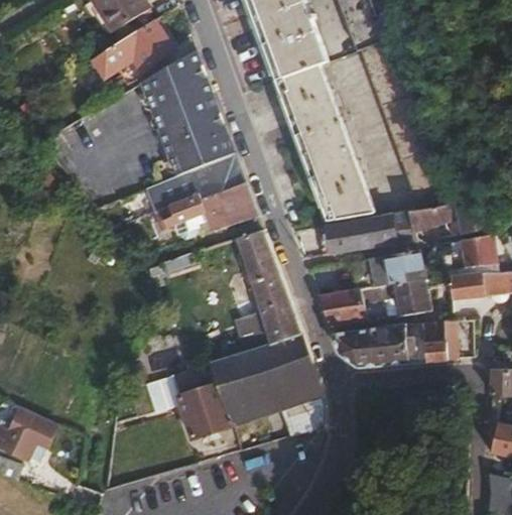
[(90,0),(101,17),(129,0),(90,0)]
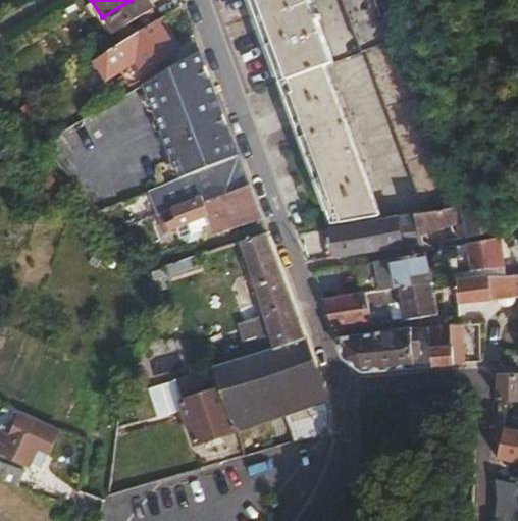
[(150,11),(143,0),(131,0),(102,17),(113,35),(150,11)]
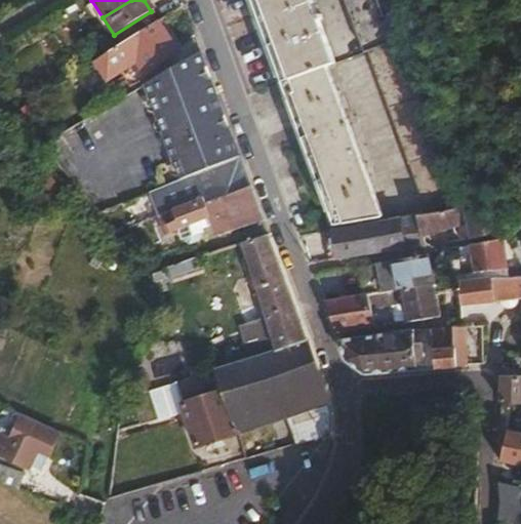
[(250,0),(282,82),(326,65),(334,62),(311,0),(250,0)]
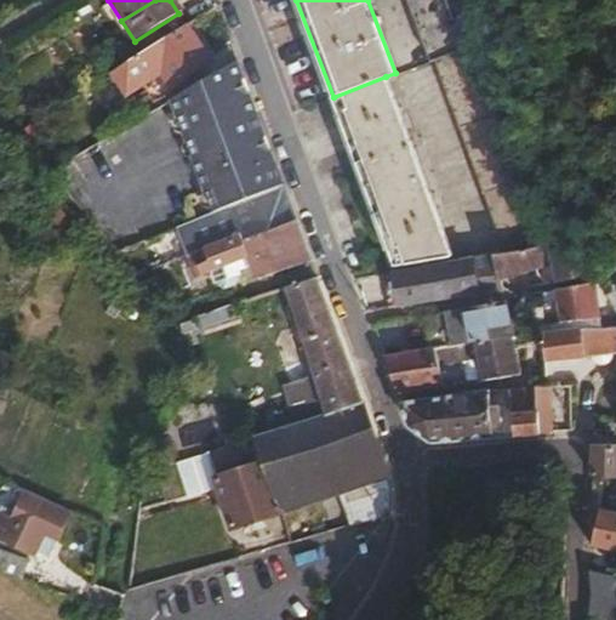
[(450,7),(471,0),(405,0),(428,60),(434,57),(463,45),(450,7)]
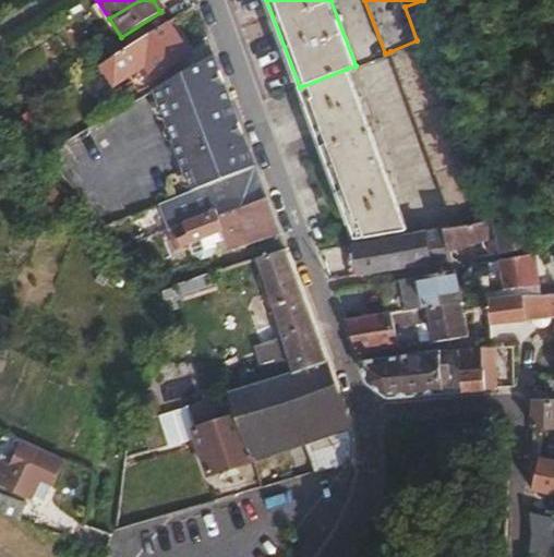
[(188,53),(168,22),(99,67),(112,88),(136,74),(134,70),(143,64),(151,76),(188,53)]
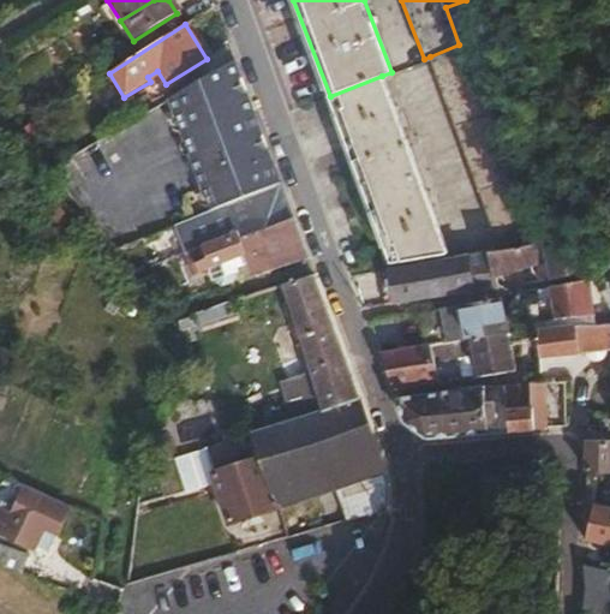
[(537,237),(464,43),(459,45),(430,57),(500,243),(537,237)]
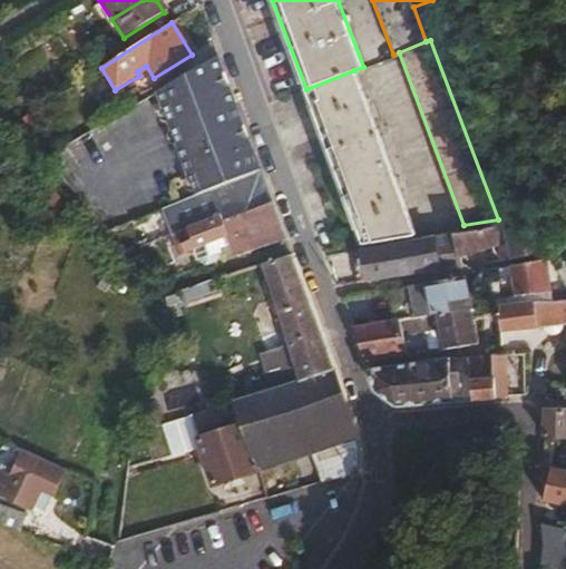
[(217,57),(157,92),(169,128),(224,109),(220,94),(230,90),(217,57)]
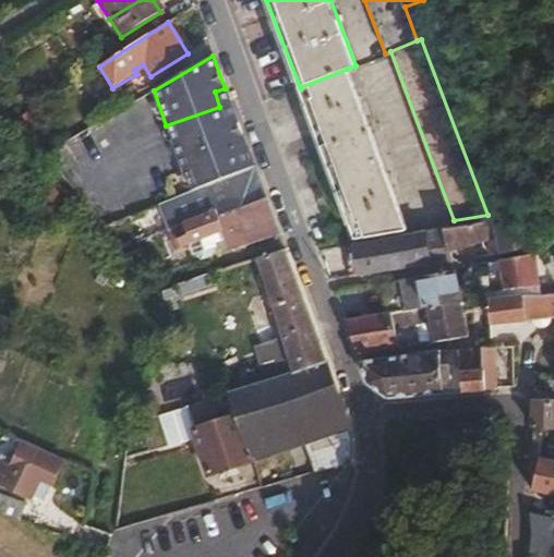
[(347,69),(300,87),(311,118),(359,100),(347,69)]
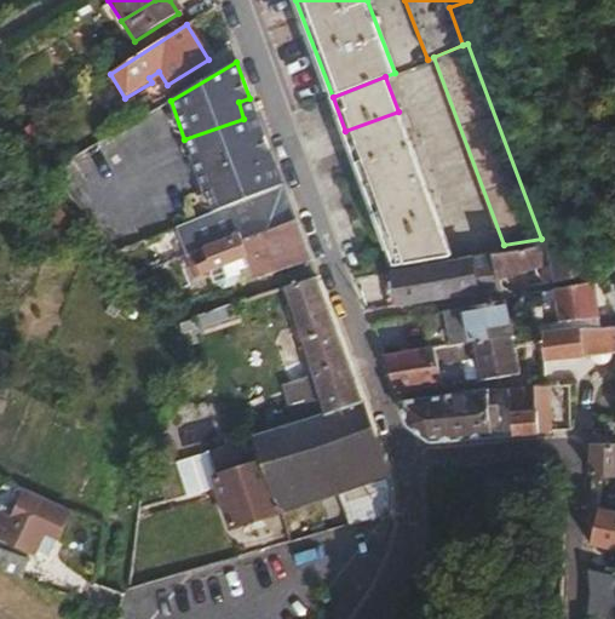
[(256,115),(249,98),(239,102),(243,119),(256,115)]
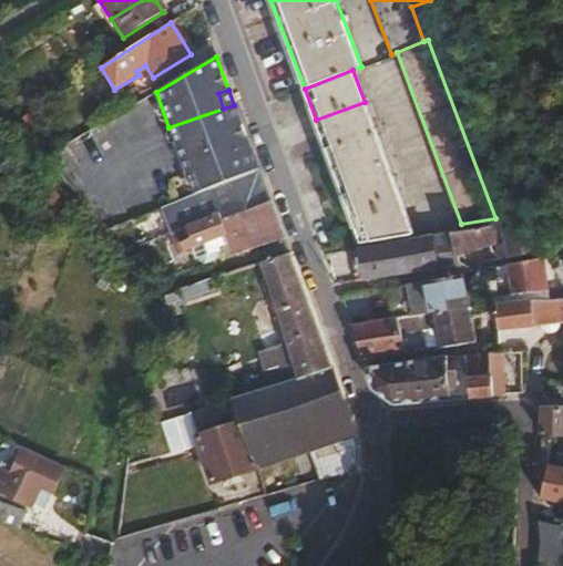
[(365,102),(316,120),(324,141),(372,124),(365,102)]
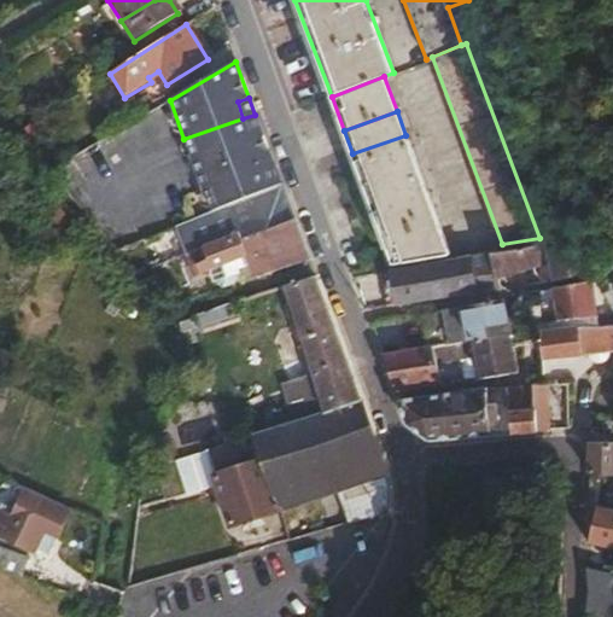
[(184,139),(192,162),(250,140),(262,135),(255,115),(243,118),(184,139)]
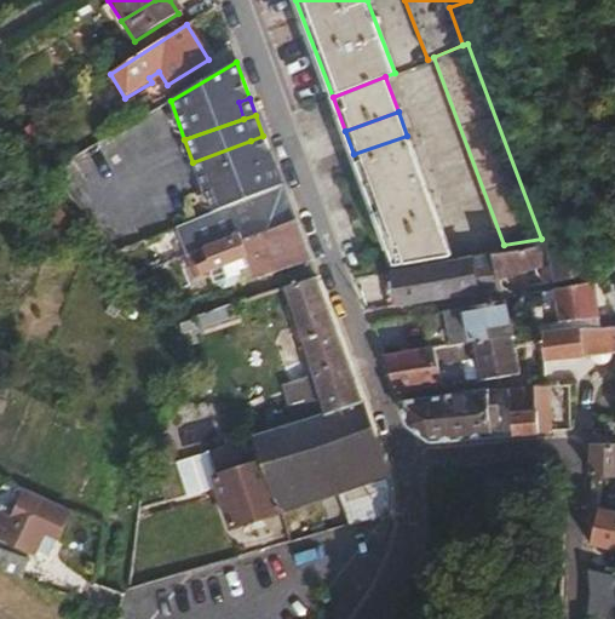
[(269,152),(263,136),(251,141),(257,155),(269,152)]
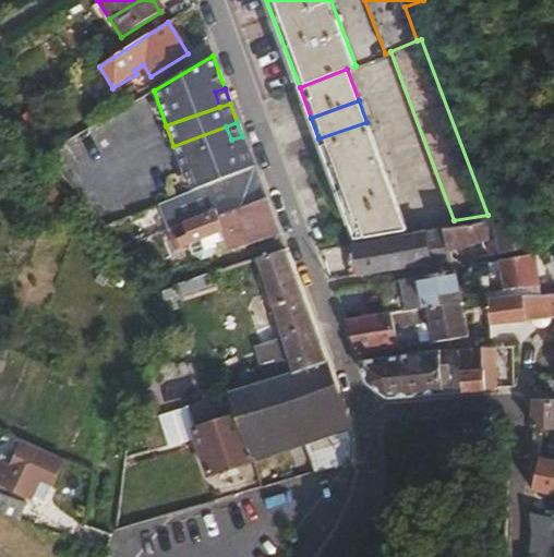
[(318,138),(354,237),(407,228),(366,122),(318,138)]
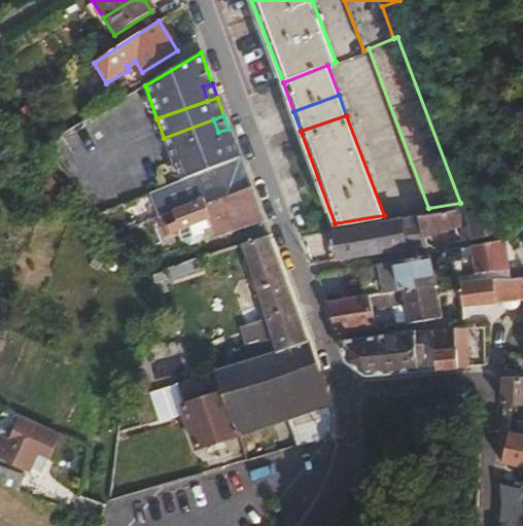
[(164,138),(179,181),(193,176),(239,158),(229,129),(218,132),(213,119),(164,138)]
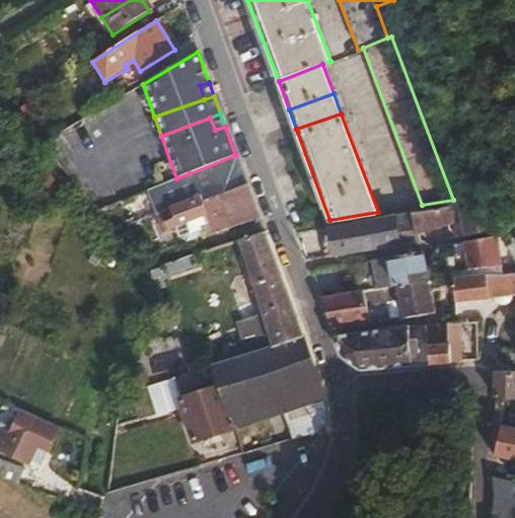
[(203,216),(206,224),(208,222),(212,233),(258,217),(235,155),(190,173),(201,197),(208,214),(203,216)]
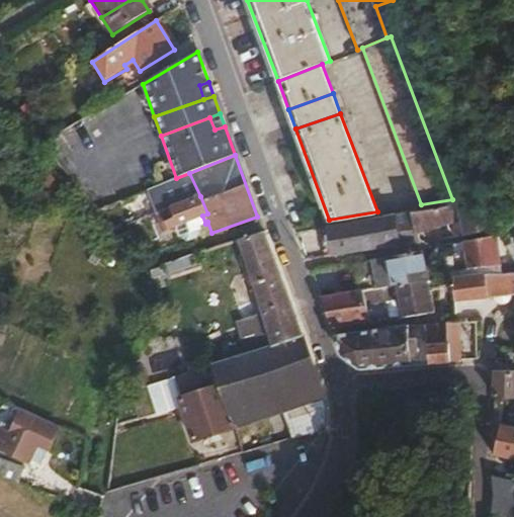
[(168,226),(173,225),(202,216),(207,213),(200,196),(171,205),(175,217),(166,220),(168,226)]
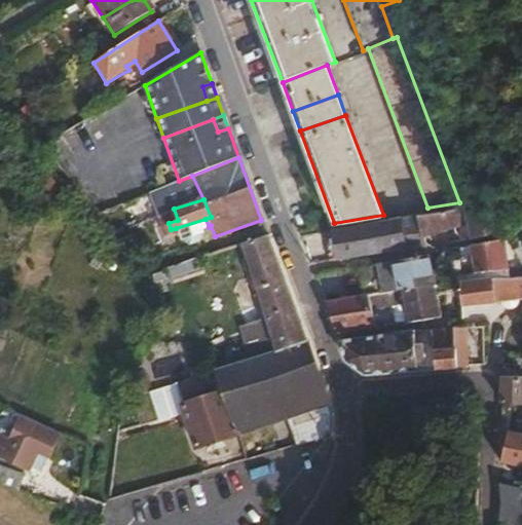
[(508,227),(501,200),(460,207),(418,214),(421,228),(470,222),(473,239),(504,233),(502,228),(508,227)]
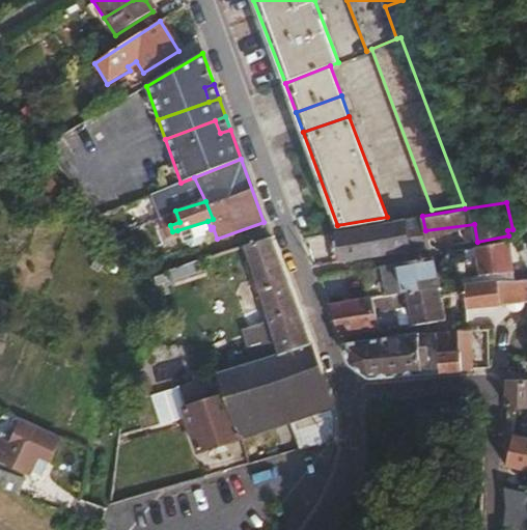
[(428,247),(425,230),(422,216),(336,230),(341,259),(428,247)]
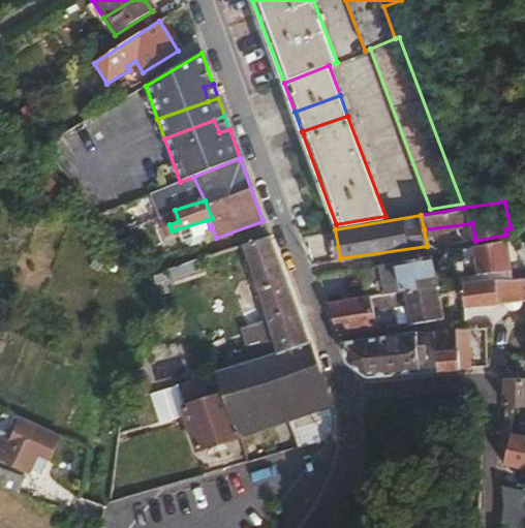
[(181,243),(189,247),(201,243),(205,235),(203,230),(210,228),(207,220),(177,229),(181,243)]
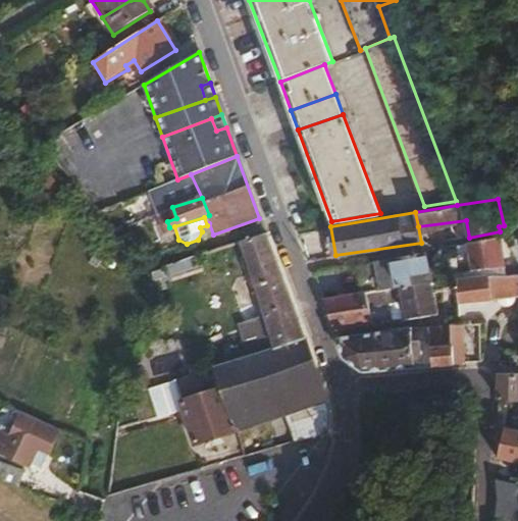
[(256,287),(281,278),(265,233),(242,241),(256,287)]
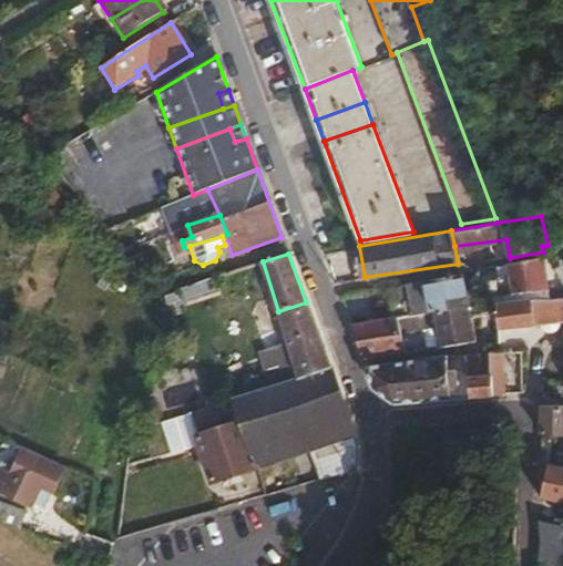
[(546,287),(543,256),(509,261),(513,292),(546,287)]
